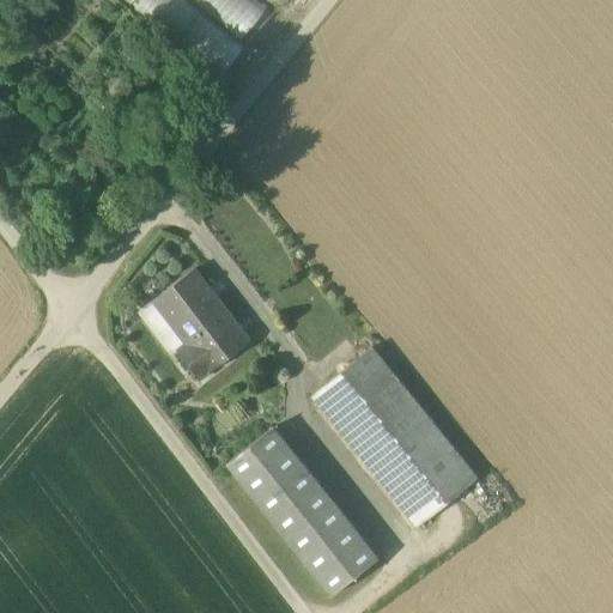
[(248,60),(176,0),(120,0),(224,87),(248,60)]
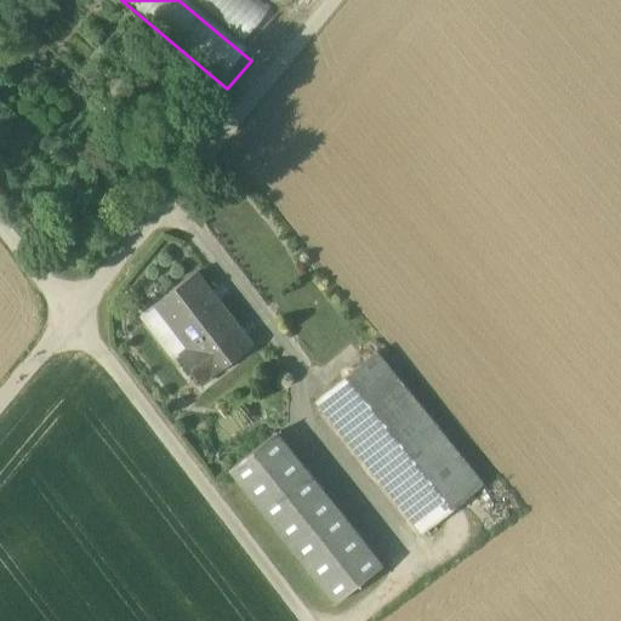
[(261,0),(188,0),(251,51),(280,16),(261,0)]
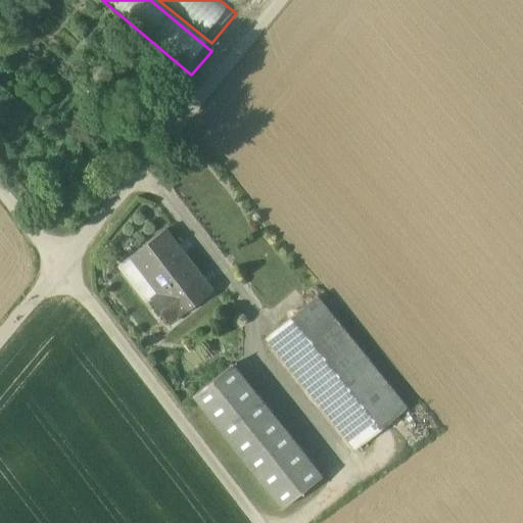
[(214,290),(167,229),(131,256),(158,293),(151,299),(171,324),(214,290)]
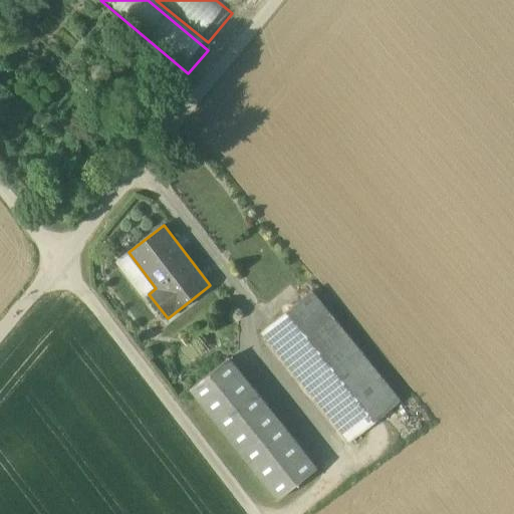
[(312,291),(261,331),(349,442),(401,401),(312,291)]
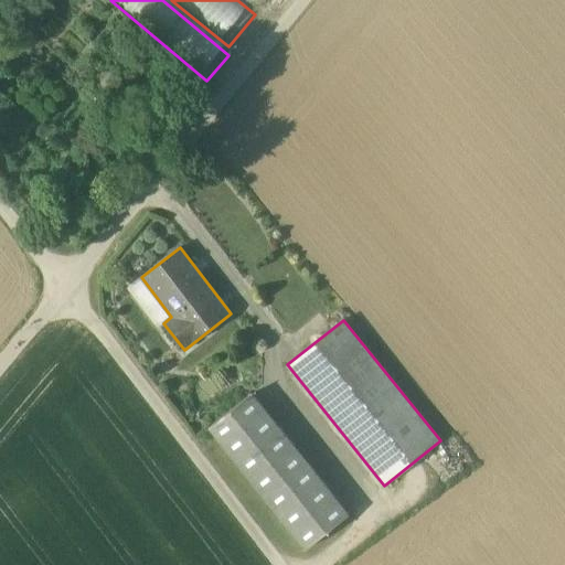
[(349,514),(253,393),(209,427),(306,550),(349,514)]
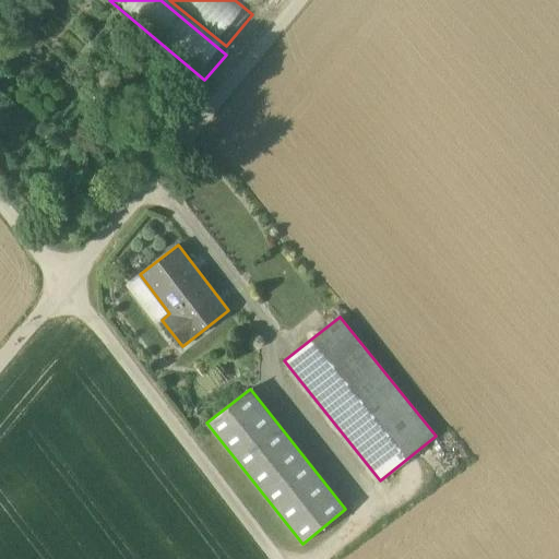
All buildings are outlined.
